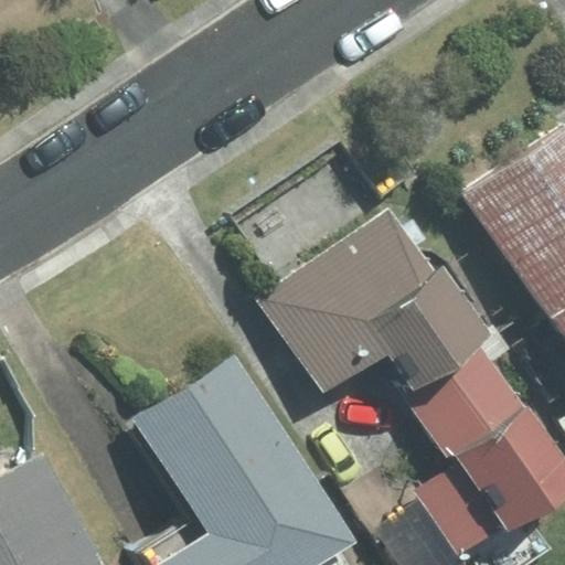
[(564,126),(470,193),(564,326),(564,126)]
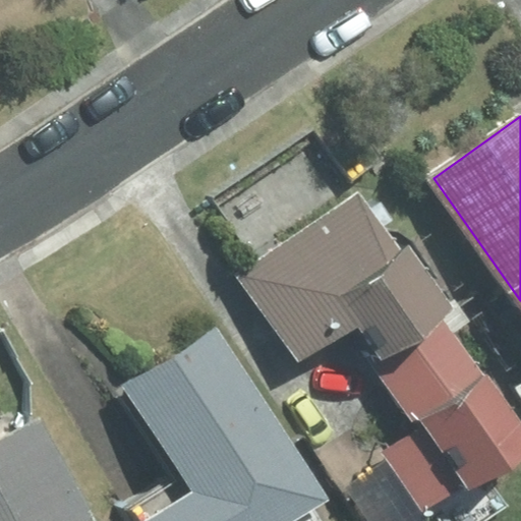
[(358,189),(242,269),(305,359),(360,322),(384,355),(440,316),(453,307),(409,245),(401,250),(358,189)]
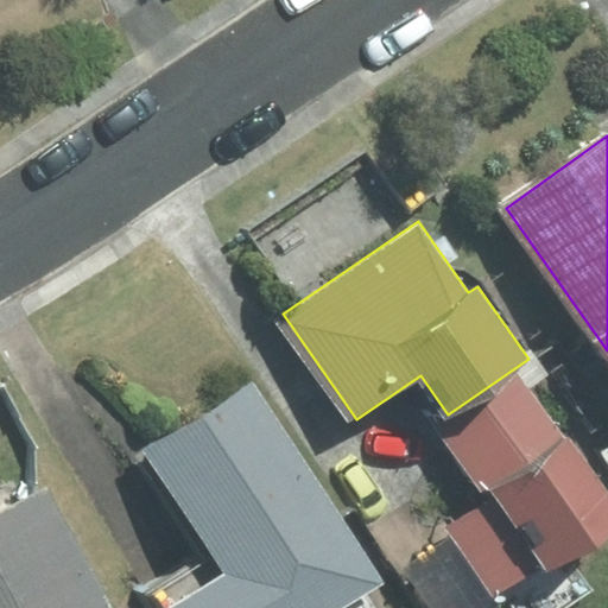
[(607,508),(513,369),(448,415),(434,423),(486,500),(449,524),(498,596),(505,593),(514,607),(567,607),(595,589),(570,552),(607,525),(607,508)]
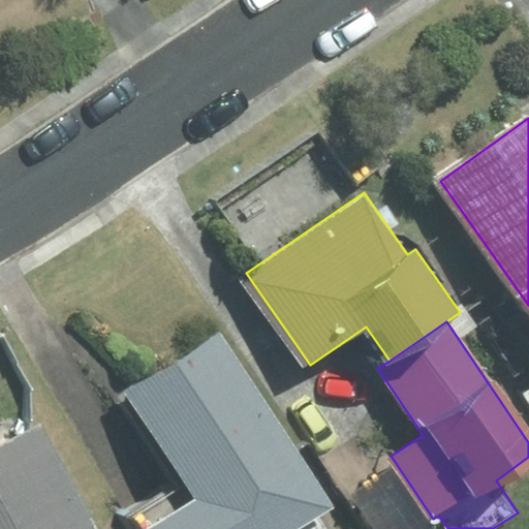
[(322,528),(313,515),(329,505),(221,334),(127,392),(184,484),(131,517),(138,528),(322,528)]
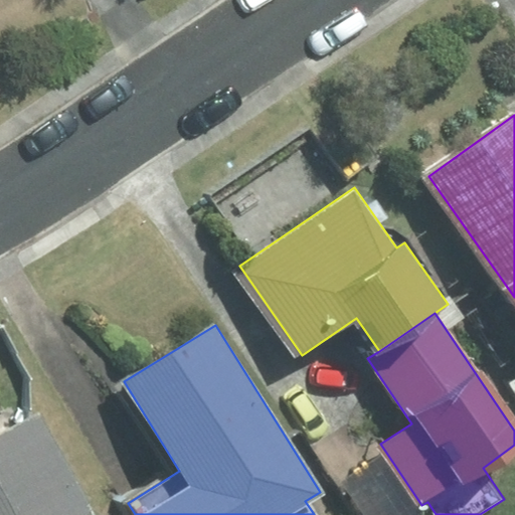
[(0,514),(94,514),(42,413),(0,435),(0,514)]
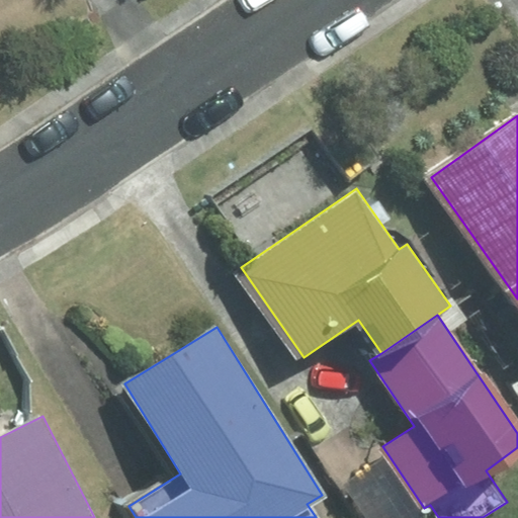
All buildings are outlined.
